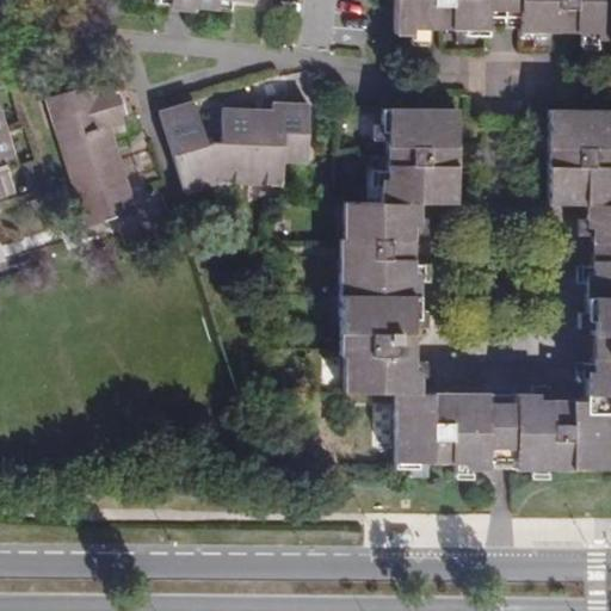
[(167,0),(168,11),(196,11),(196,7),(217,7),(217,0),(167,0)]
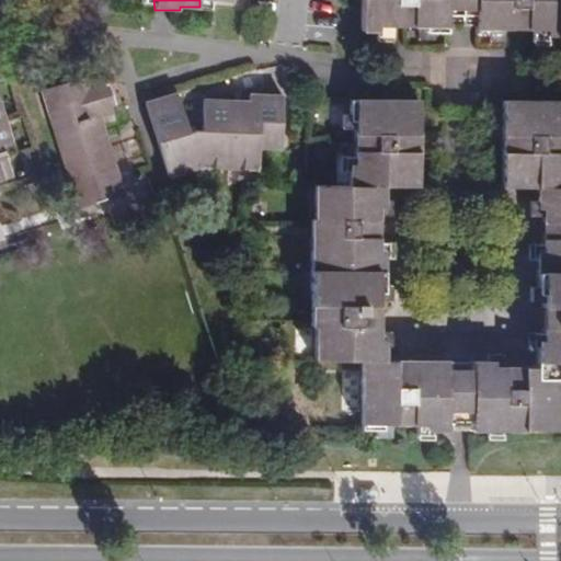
[(448,0),(362,0),(362,32),(391,32),(391,27),(397,27),(397,6),(413,6),(413,27),(420,27),(420,41),(434,41),(434,33),(448,33),(448,11),(448,0)]
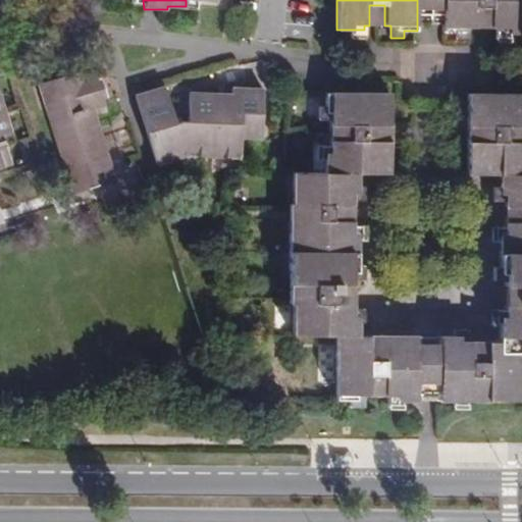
[(444,0),(417,0),(417,10),(444,10),(444,0)]
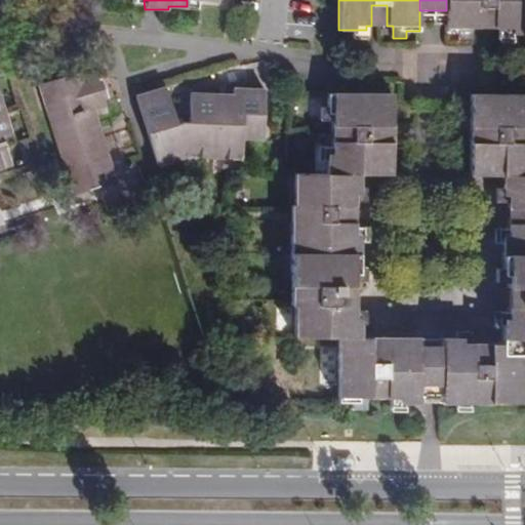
[(524,0),(446,0),(446,10),(446,32),(459,32),(459,39),(473,39),(474,28),(478,29),(479,7),(494,7),(493,29),(499,29),(499,34),(524,33),(524,0)]
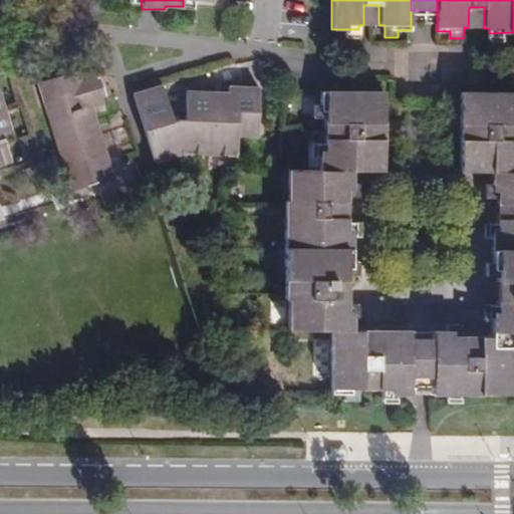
[(378,5),(363,5),(363,25),(378,25),(378,5)]
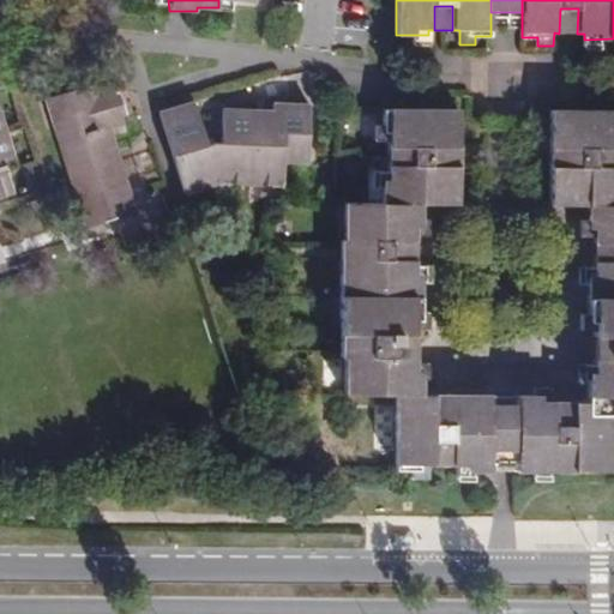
[(559,34),(577,34),(578,8),(560,8),(559,34)]
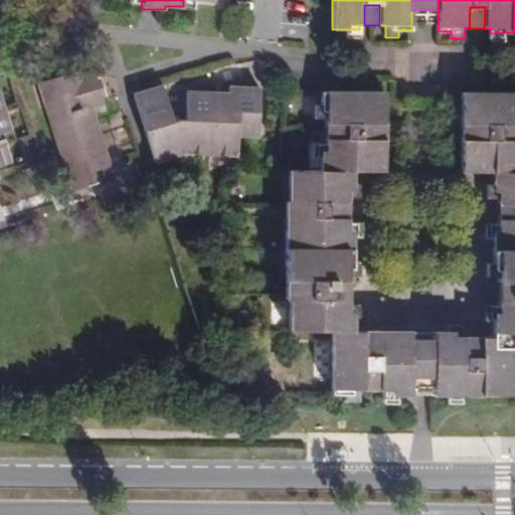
[(81,70),(38,84),(72,189),(116,176),(94,107),(105,104),(95,71),(83,75),(81,70)]
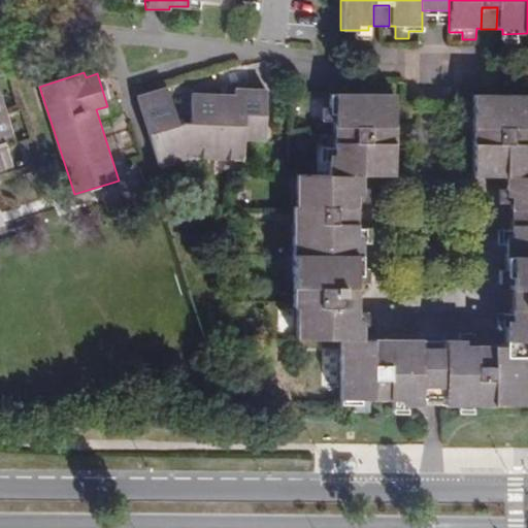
[(192,122),(179,124),(167,86),(137,96),(160,166),(190,157),(244,159),(245,140),(265,141),(267,89),(234,88),(234,95),(193,93),(192,122)]
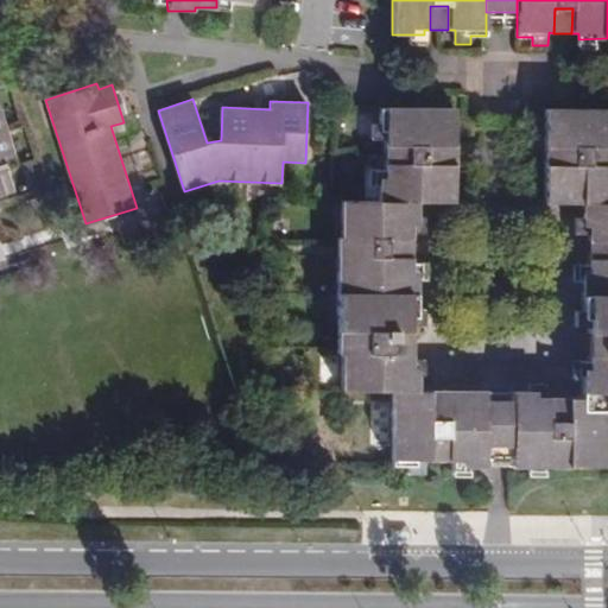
[(607,108),(546,108),(546,202),(582,202),(582,234),(588,234),(588,240),(607,240),(607,257),(588,257),(587,264),(572,264),(572,280),(581,280),(581,327),(588,327),(588,335),(590,335),(590,355),(588,355),(588,361),(574,361),(574,378),(581,378),(581,396),(568,396),(568,419),(550,419),(551,396),(544,396),(545,390),(512,390),(512,399),(486,398),(486,391),(417,390),(417,359),(411,359),(411,352),(409,352),(409,330),(416,330),(416,325),(429,325),(429,309),(423,309),(423,279),(425,279),(425,261),(411,261),(411,255),(387,255),(387,239),(411,239),(411,232),(425,232),(425,216),(418,216),(418,202),(455,202),(455,107),(379,107),(379,141),(385,141),(385,169),(379,169),(379,200),(342,200),(341,236),(337,236),(336,353),(340,353),(340,390),(392,390),(391,464),(406,464),(406,473),(422,473),(422,458),(454,460),(454,466),(527,467),(527,475),(545,475),(545,466),(606,467),(606,411),(607,411),(607,108)]
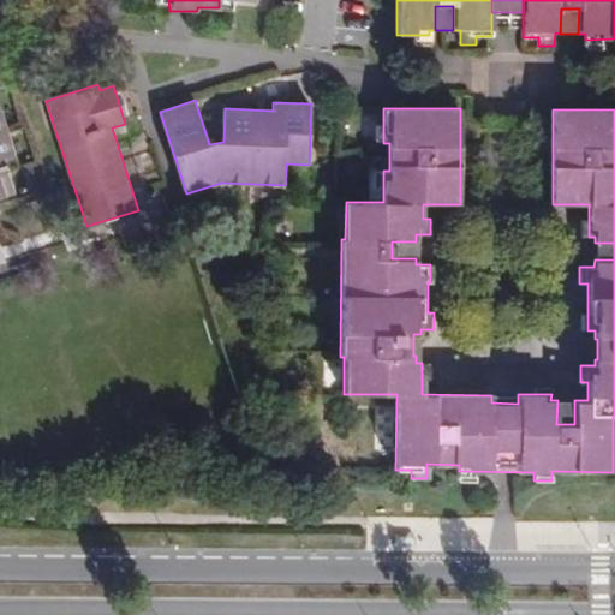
[(0,195),(15,191),(4,159),(13,155),(0,115),(0,195)]
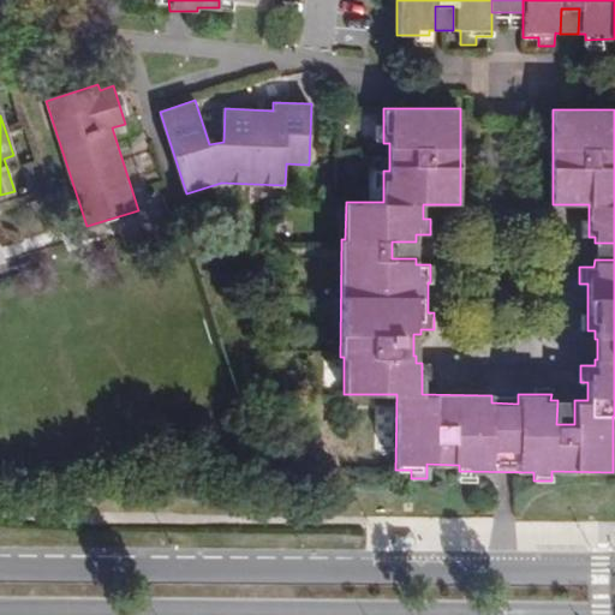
[(392,258),(416,258),(416,242),(392,242),(392,258)]
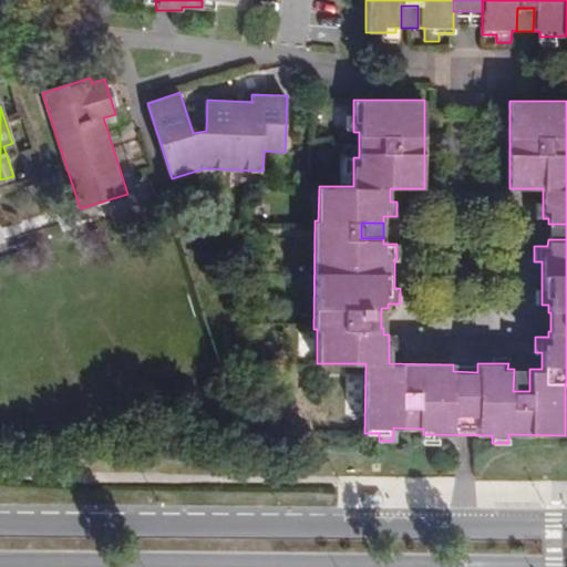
[(566,224),(548,224),(548,239),(566,239),(566,224)]
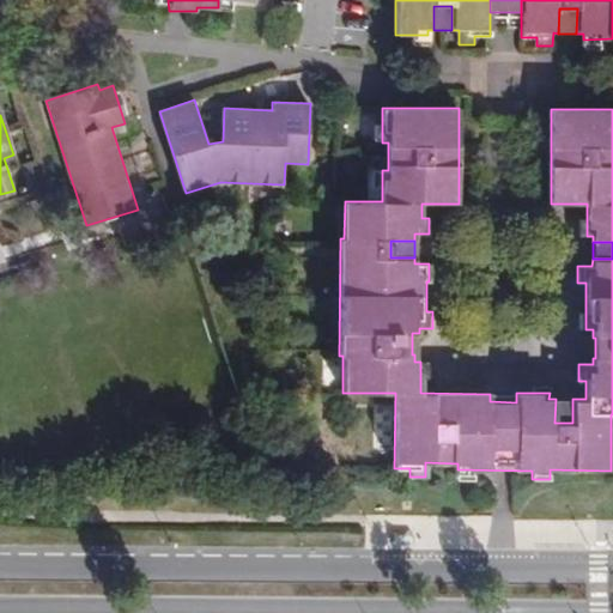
[(325,388),(340,389),(341,358),(326,358),(325,388)]
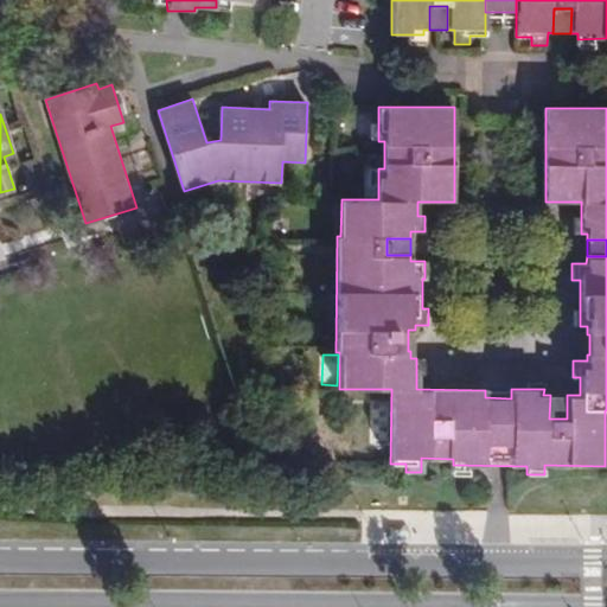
[(567,419),(567,395),(550,395),(549,419),(567,419)]
